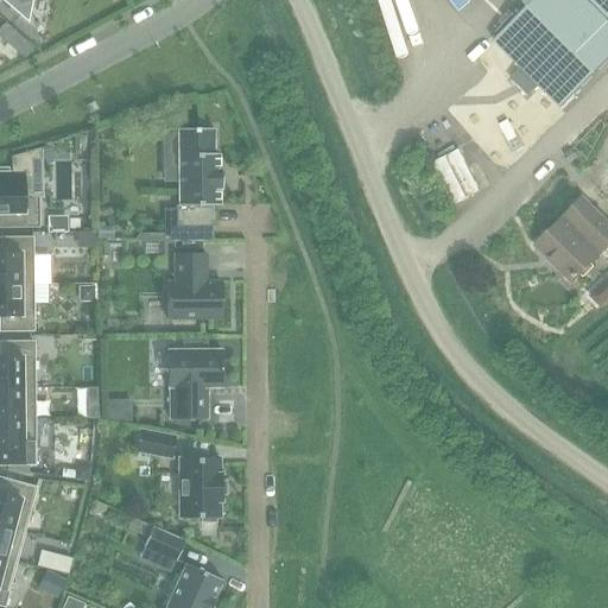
[(1,0),(27,23),(32,0),(1,0)]
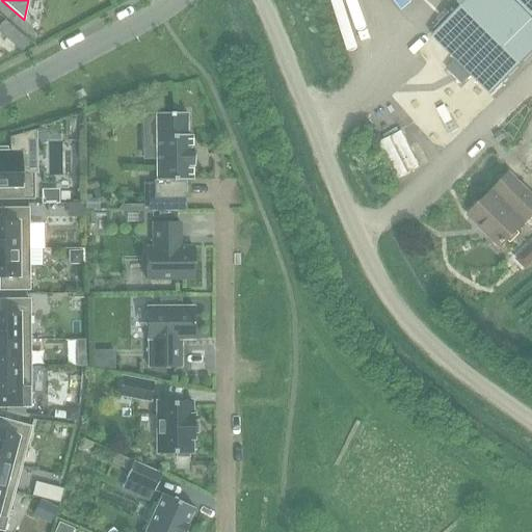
[(531,0),(466,0),(431,35),(490,94),(531,51),(531,0)]
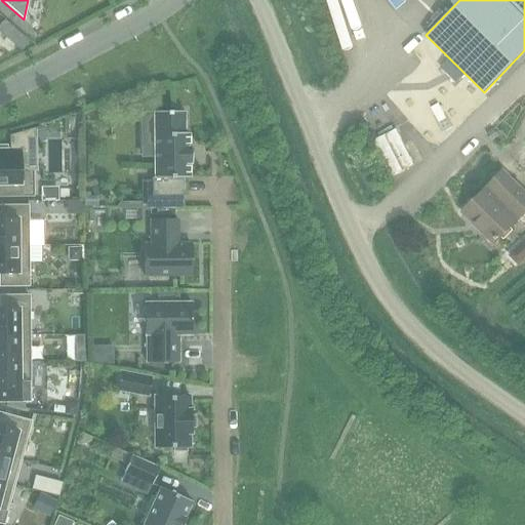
[(4,18),(0,24),(0,31),(22,49),(30,40),(4,18)]
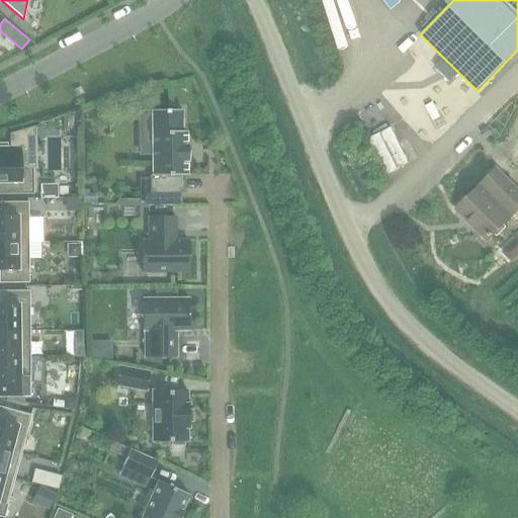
[(517,58),(503,66),(512,83),(517,79),(517,58)]
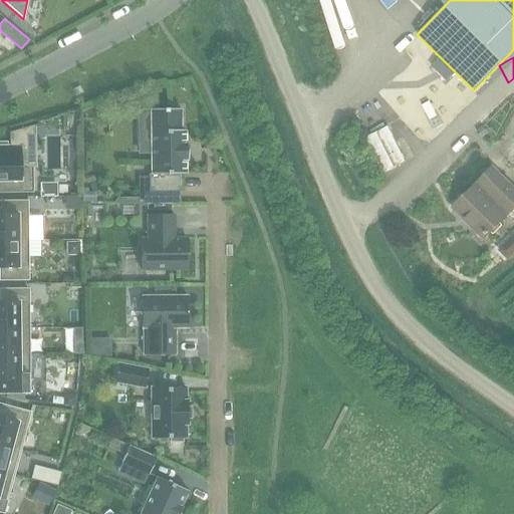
[(182,191),(181,174),(185,174),(185,160),(187,160),(187,156),(185,156),(185,148),(187,148),(187,144),(185,144),(185,130),(180,130),(180,108),(150,108),(151,174),(149,174),(149,192),(182,191)]
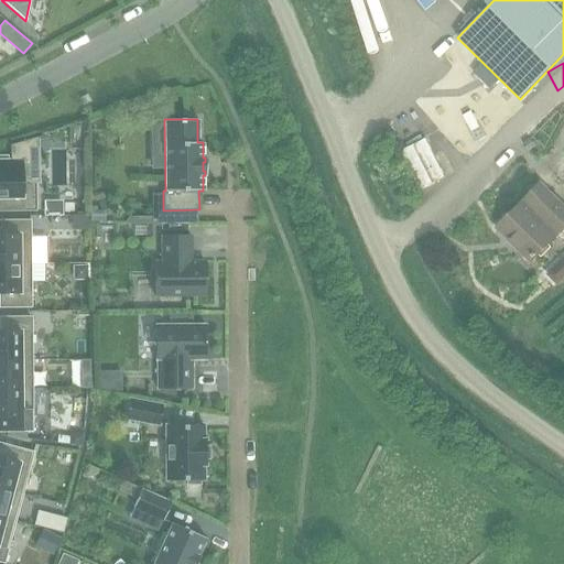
[(84,126),(69,126),(69,139),(84,139),(84,126)]
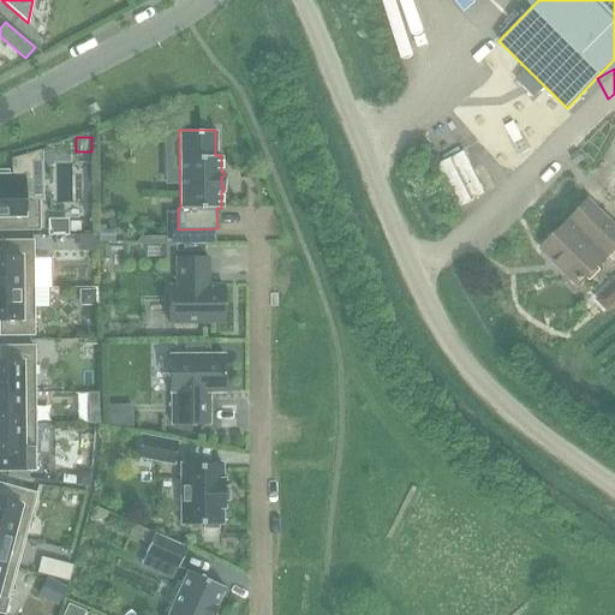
[(0,228),(37,228),(37,197),(41,197),(41,150),(48,148),(48,147),(10,157),(11,177),(7,177),(7,171),(0,169),(0,228)]
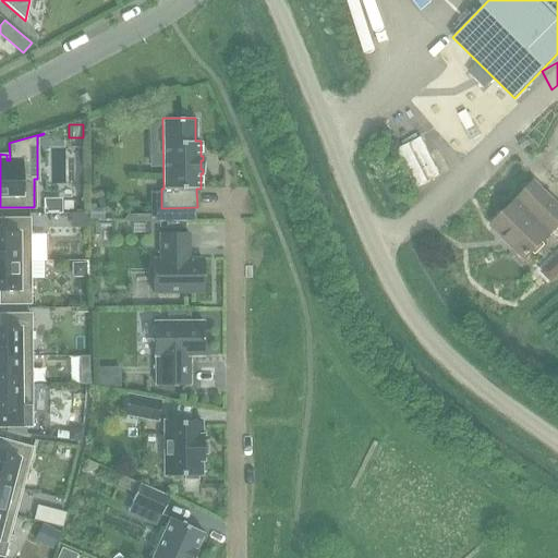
[(421,137),(397,149),(416,187),(439,176),(421,137)]
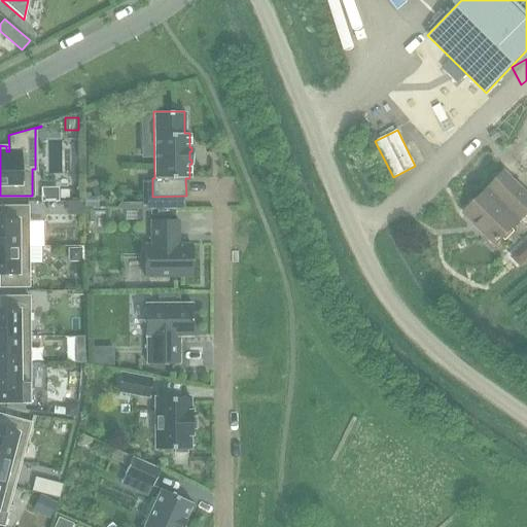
[(492,130),(486,135),(493,142),(498,136),(492,130)]
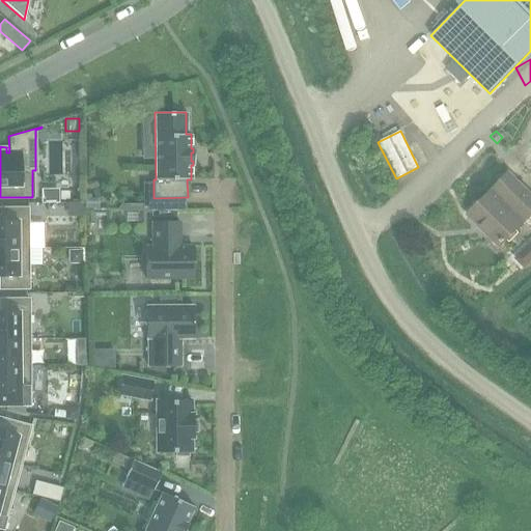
[(499,246),(523,222),(530,213),(530,194),(508,172),(492,190),(467,215),(499,246)]
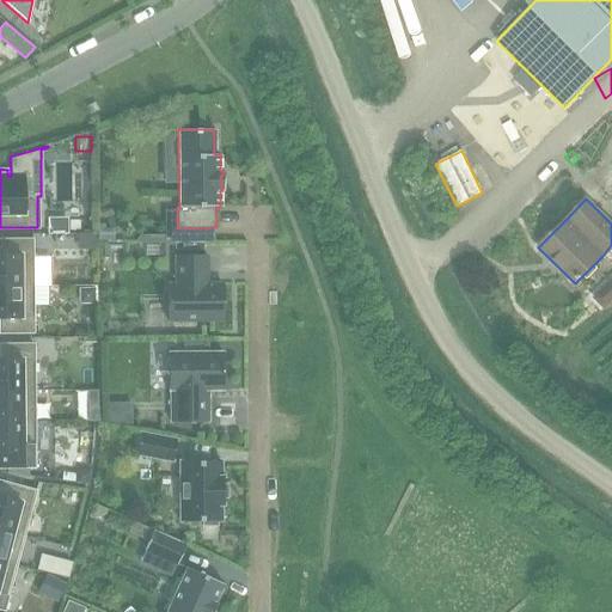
[(67,218),(48,218),(48,232),(67,232),(67,218)]
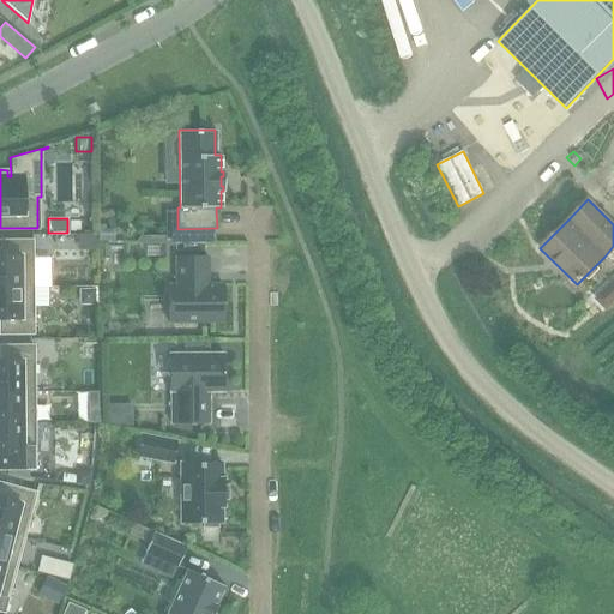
[(106,227),(98,227),(98,242),(114,242),(114,230),(106,230),(106,227)]
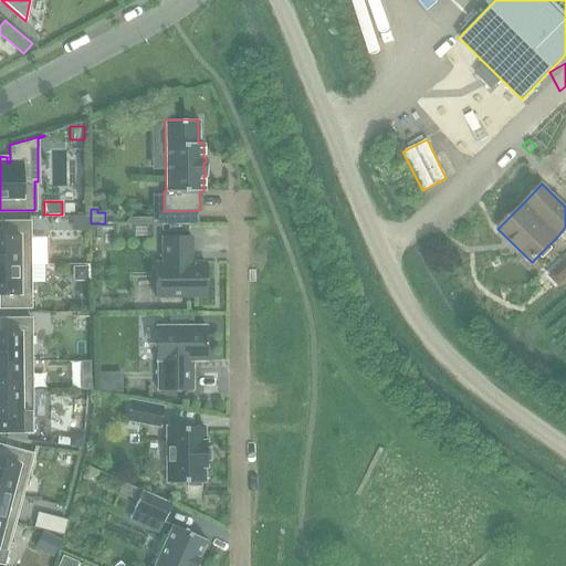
[(88,216),(72,216),(72,230),(88,230),(88,216)]
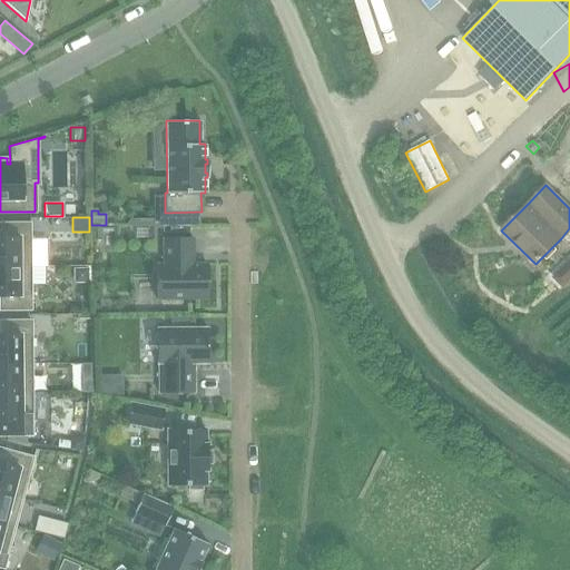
[(0,266),(30,267),(29,223),(0,223),(0,266)]
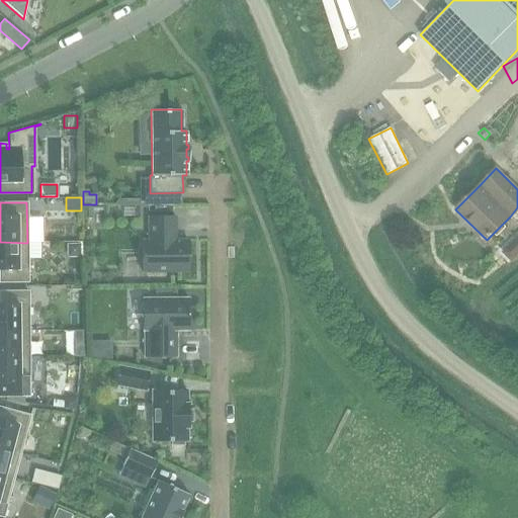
[(148,217),(148,240),(142,240),(142,272),(187,272),(187,240),(175,240),(175,217),(148,217)]
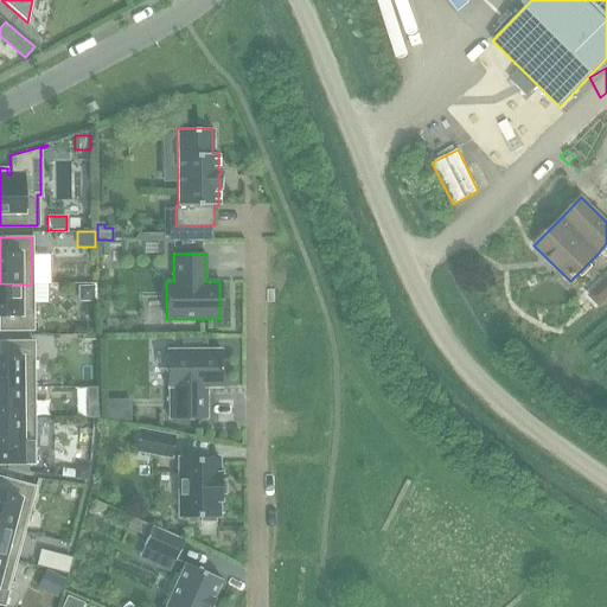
[(0,330),(32,330),(32,285),(0,283),(0,330)]
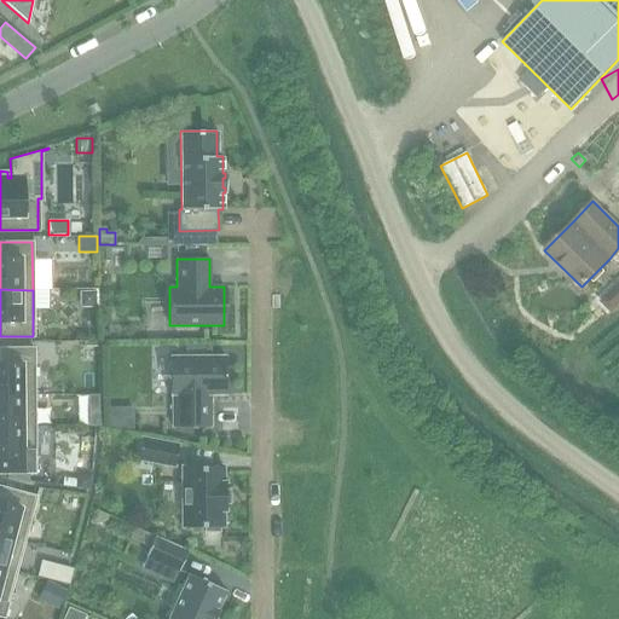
[(93,290),(79,291),(79,306),(93,306),(93,290)]
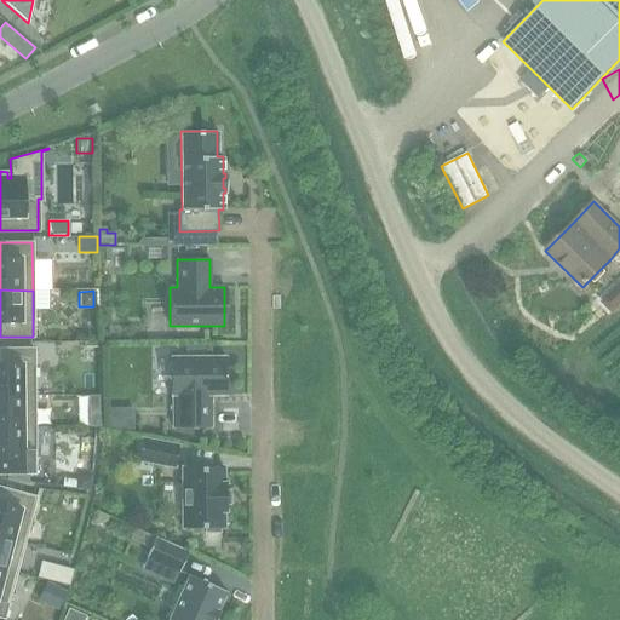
[(0,396),(34,396),(33,348),(0,348),(0,396)]
